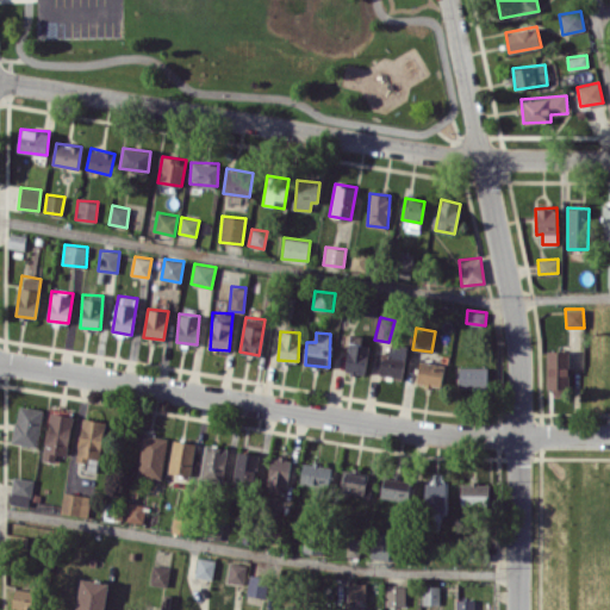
[(368,344),(361,344),(362,335),(350,334),(344,371),(365,373),(368,344)]
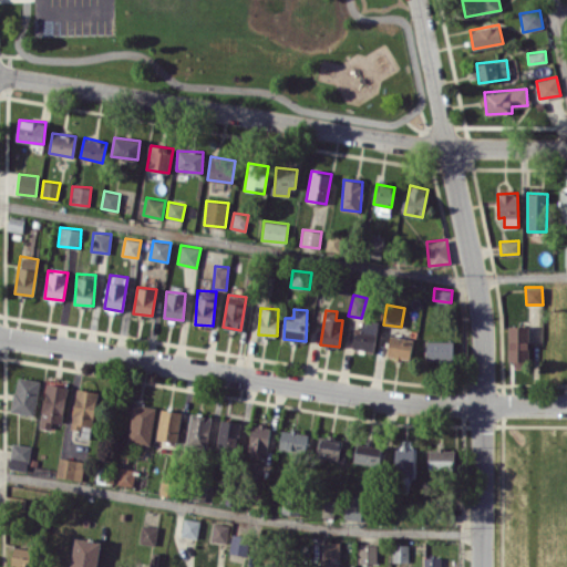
[(359,318),(352,348),(372,352),(379,321),(359,318)]
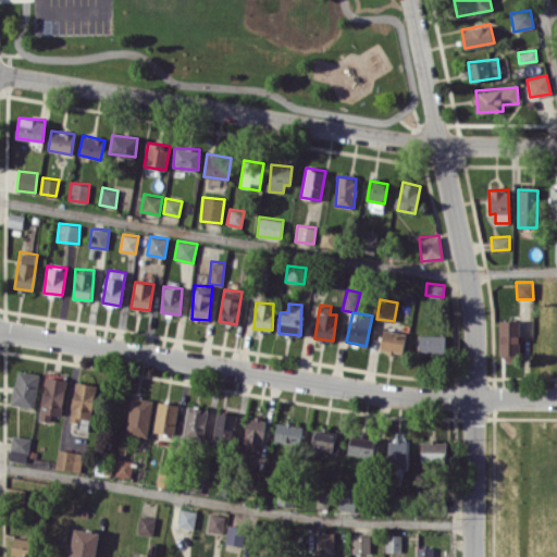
[(520,320),(499,320),(498,358),(519,358),(520,320)]
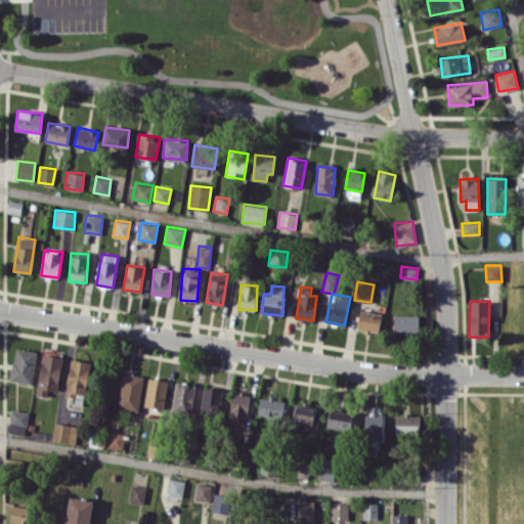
[(381,312),(359,310),(357,331),(380,333),(381,312)]
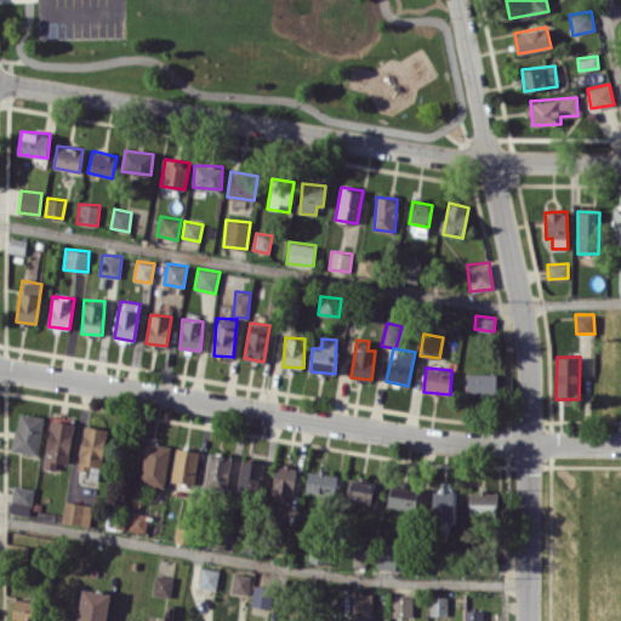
[(467,394),(497,394),(497,374),(467,372),(467,394)]
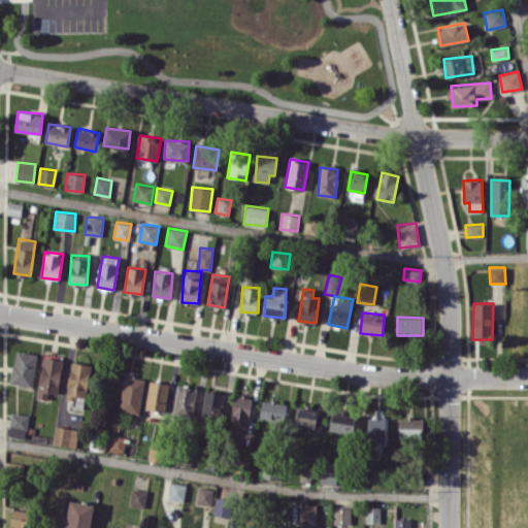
[(32,386),(37,355),(15,351),(10,382),(32,386)]
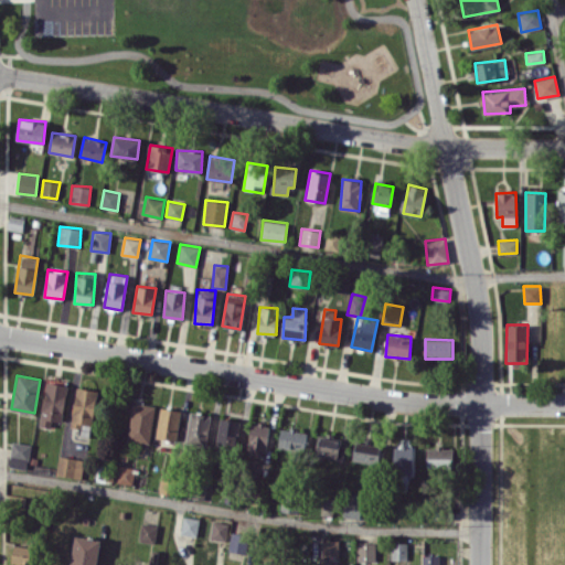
[(64,420),(65,383),(44,383),(42,426),(52,426),(53,420),(64,420)]
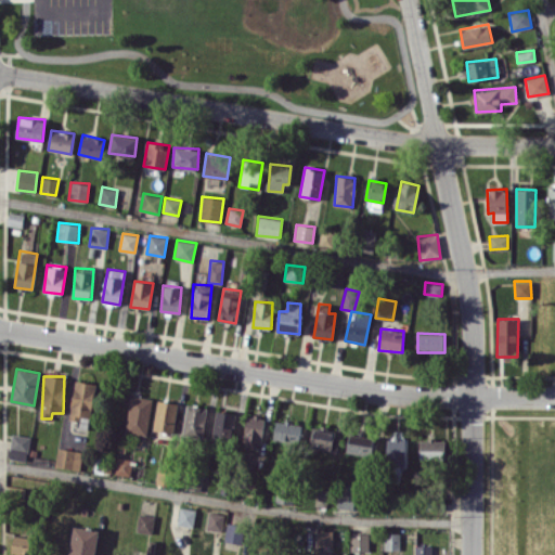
[(68,420),(89,423),(95,383),(75,379),(68,420)]
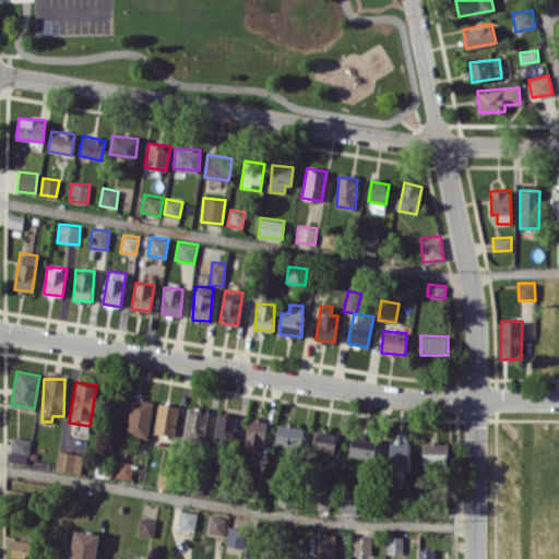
[(150,437),(153,401),(130,399),(127,435),(150,437)]
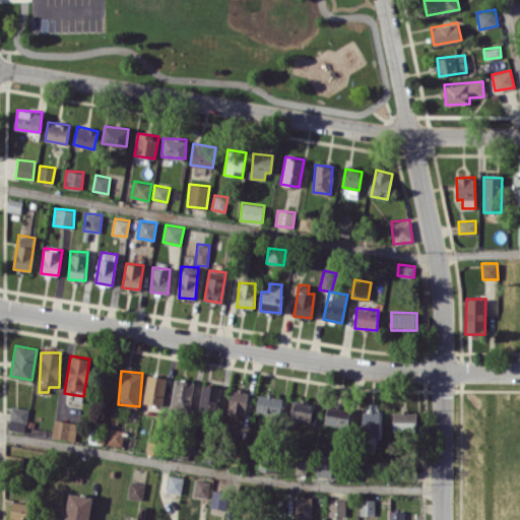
[(164,404),(166,377),(146,375),(144,403),(164,404)]
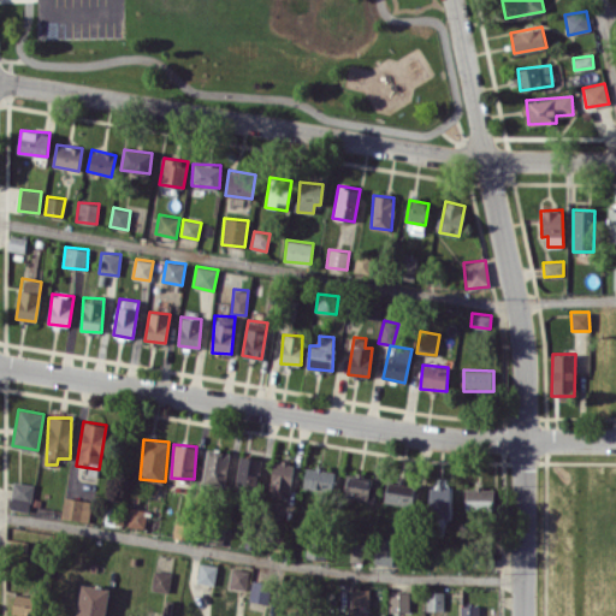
[(225,485),(230,452),(208,448),(202,480),(225,485)]
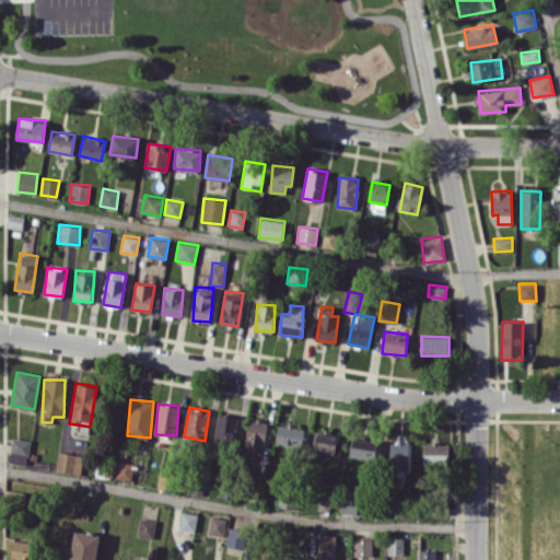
[(213,442),(233,445),(238,417),(218,413),(213,442)]
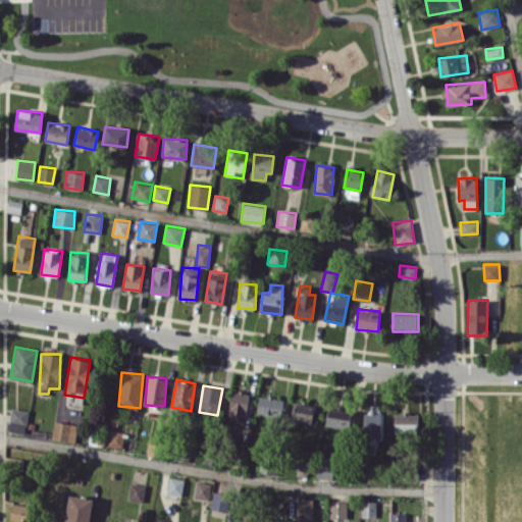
[(228,419),(246,421),(248,392),(230,390),(228,419)]
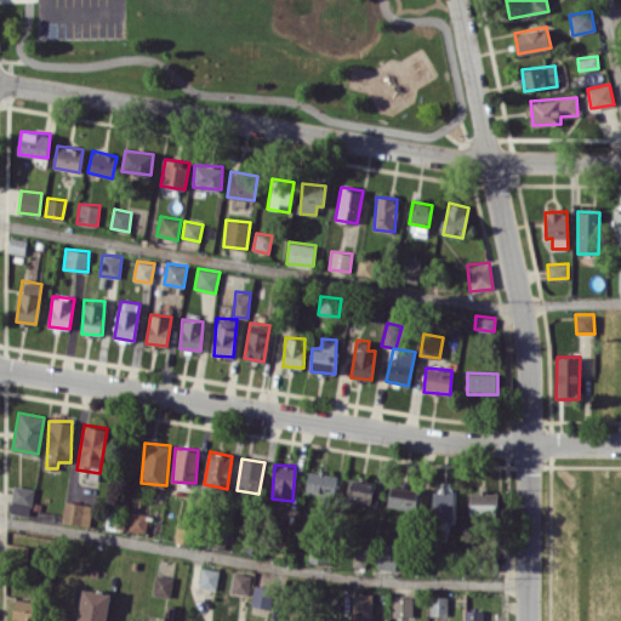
[(337,474),(308,469),(305,490),(332,495),(337,474)]
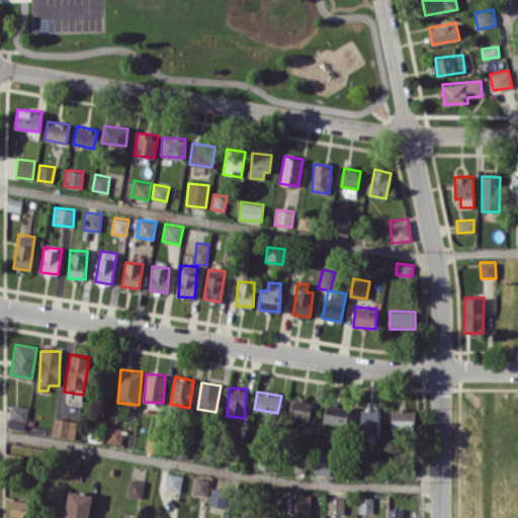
[(315,403),(290,401),(288,418),(314,420),(315,403)]
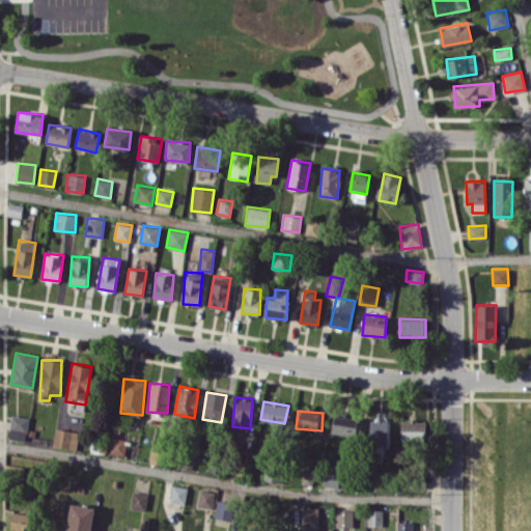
[(25,441),(28,417),(10,415),(8,439),(25,441)]
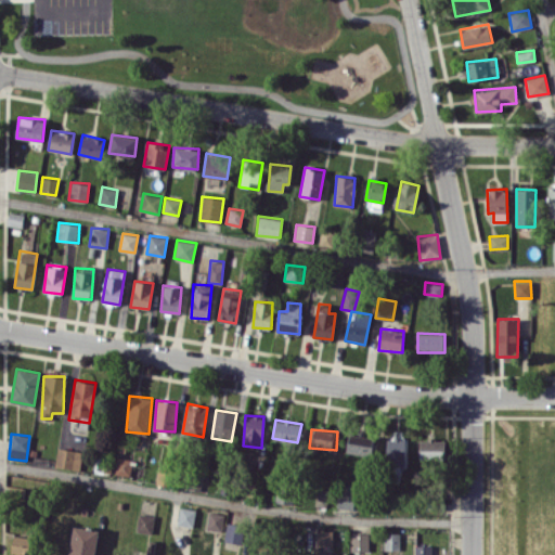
[(372,454),(373,436),(347,435),(346,453),(372,454)]
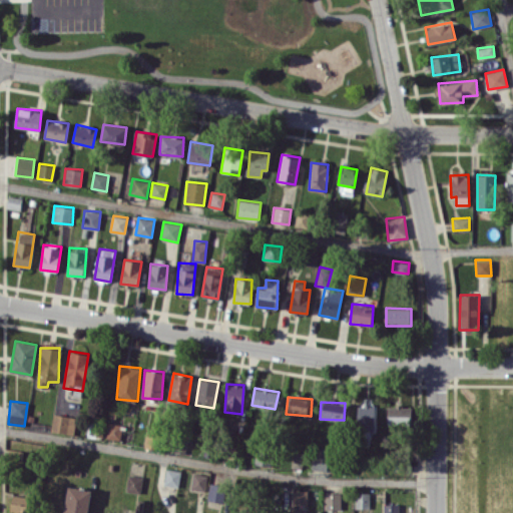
[(375,405),(358,405),(357,430),(374,430),(375,405)]
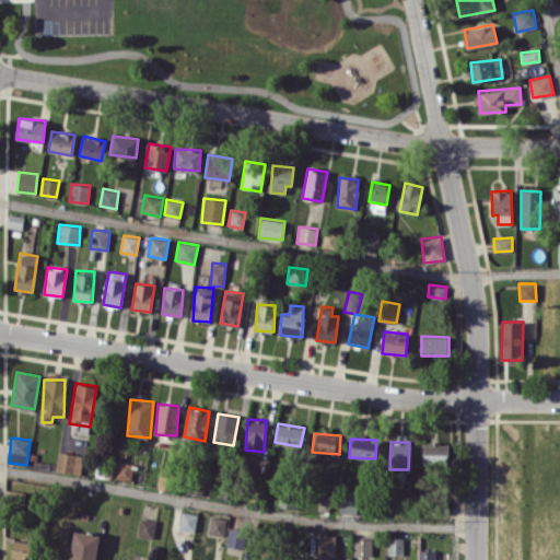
[(422,443),(422,463),(450,463),(448,443),(422,443)]
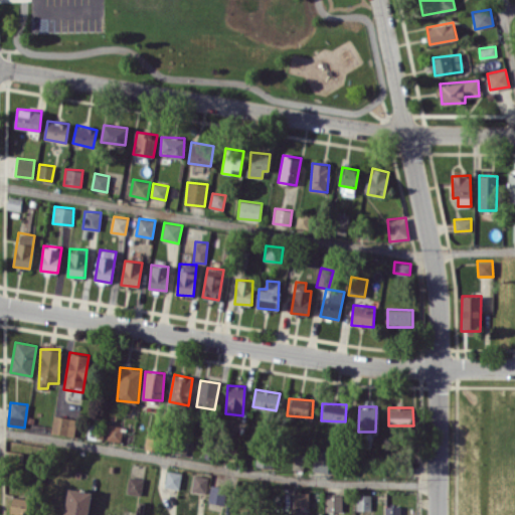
[(50,432),(73,437),(76,419),(54,414),(50,432)]
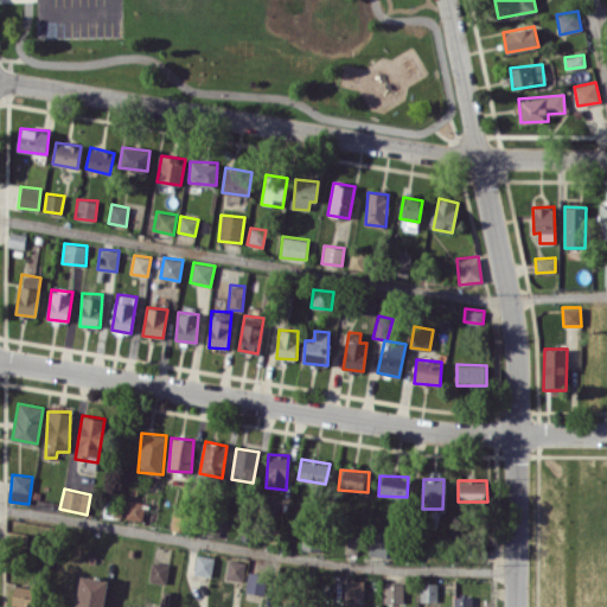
[(145,503),(128,500),(126,518),(142,521),(145,503)]
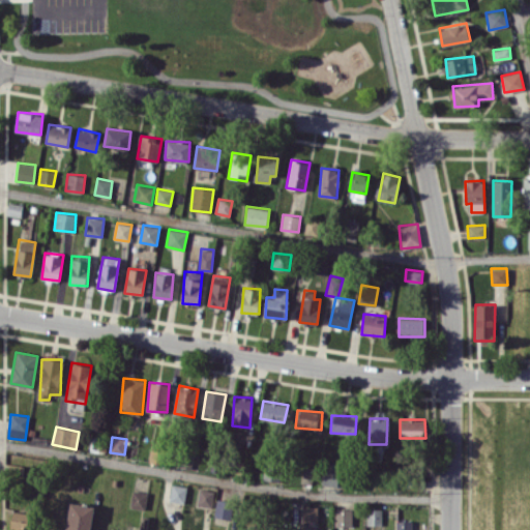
[(163,463),(164,447),(151,446),(149,462),(163,463)]
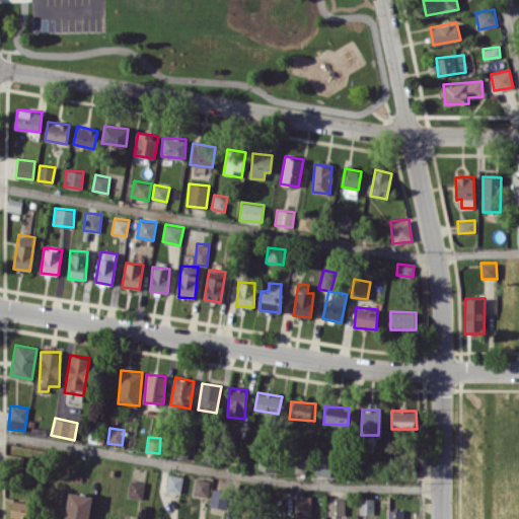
[(330,476),(334,453),(318,451),(315,473),(330,476)]
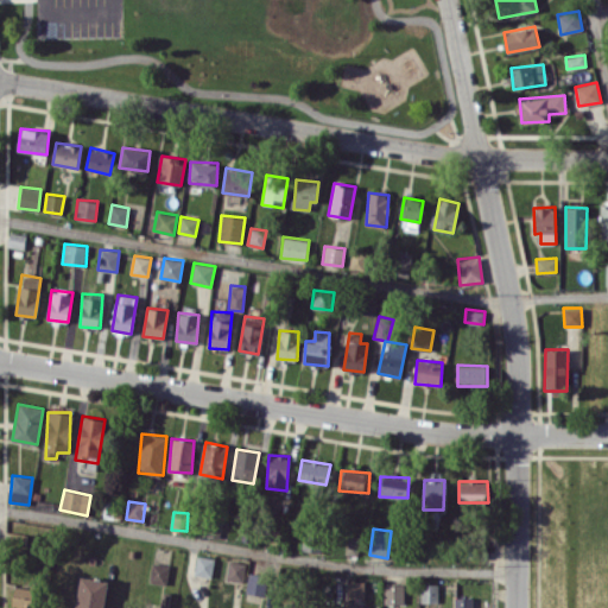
[(346,555),(358,556),(360,536),(347,534),(346,555)]
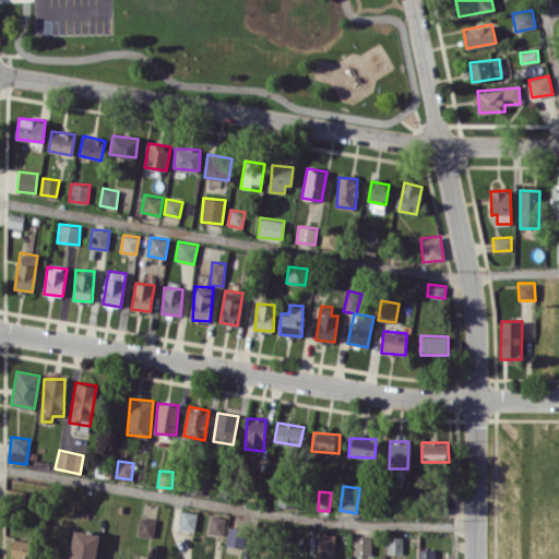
[(197,512),(180,511),(179,528),(195,530),(197,512)]
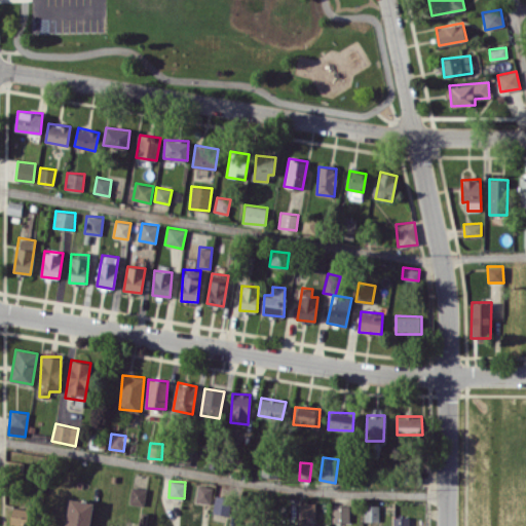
[(128,502),(144,505),(147,488),(132,486),(128,502)]
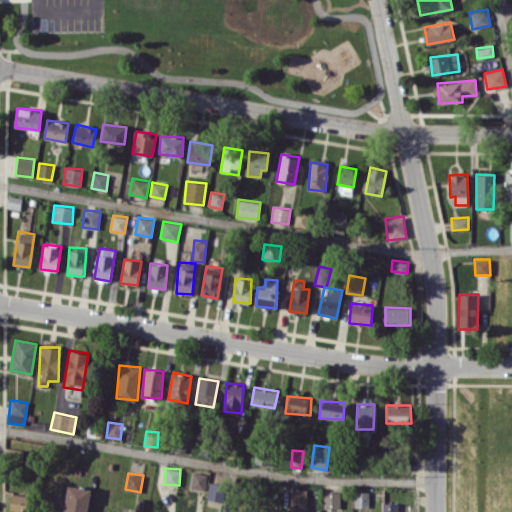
[(224,501),(226,485),(209,484),(207,499),(224,501)]
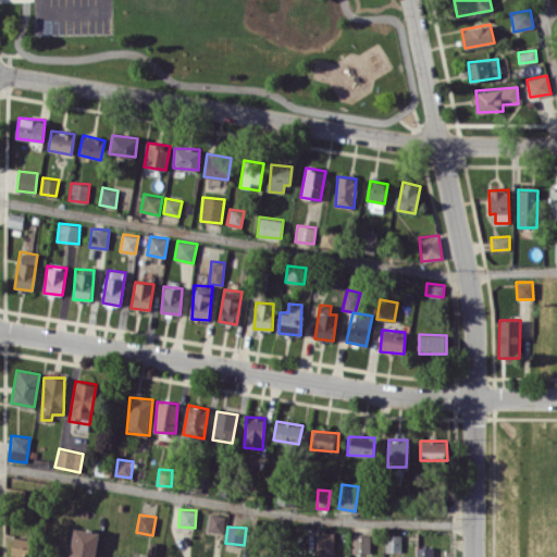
[(70,556),(96,556),(99,531),(73,529),(70,556)]
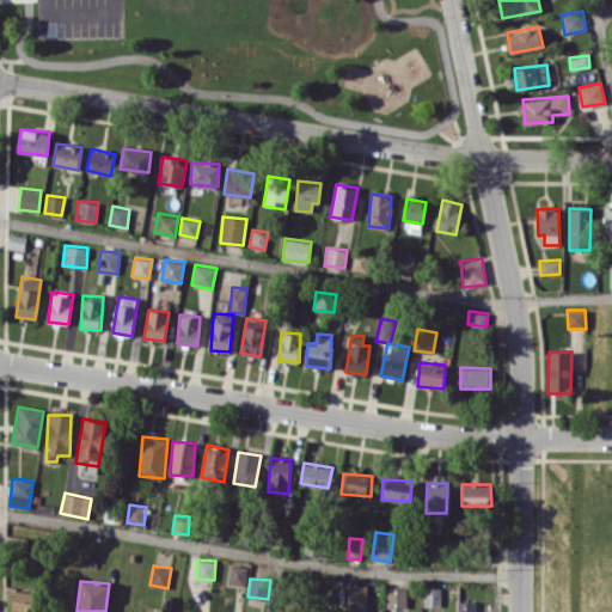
[(349,603),(367,603),(367,585),(350,585),(349,603)]
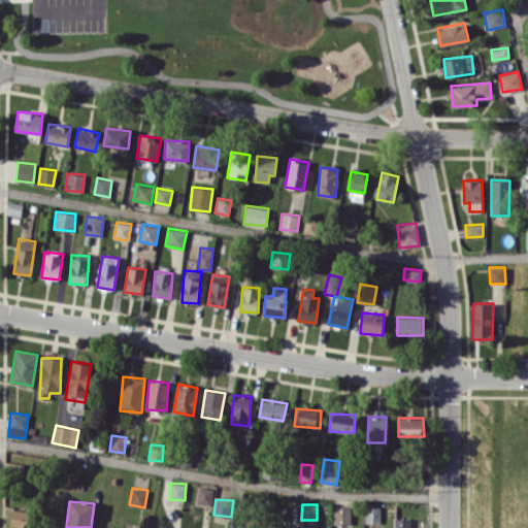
[(352,524),(352,506),(334,506),(334,524),(352,524)]
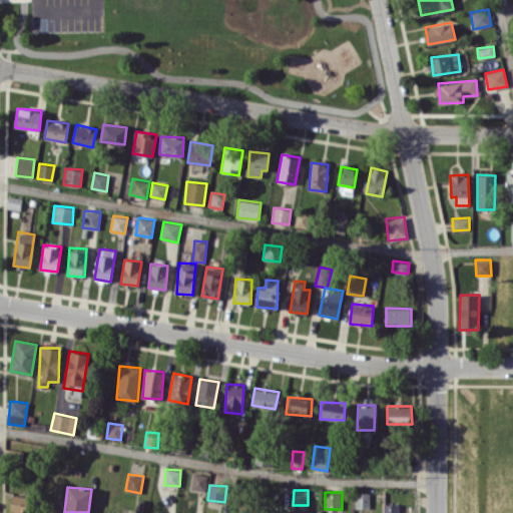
[(356,508),(370,508),(370,492),(355,492),(356,508)]
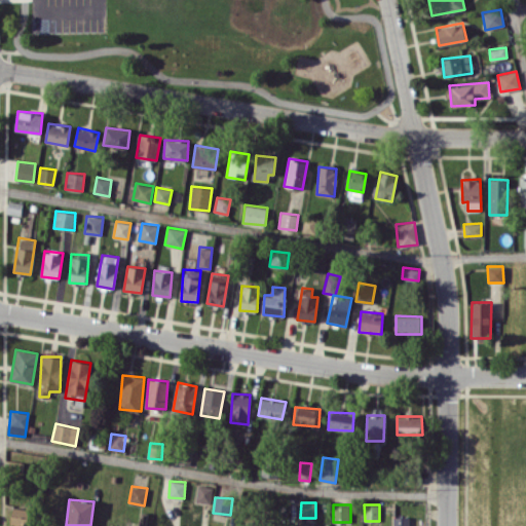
[(10,525),(21,525),(30,525),(32,509),(11,508),(10,525)]
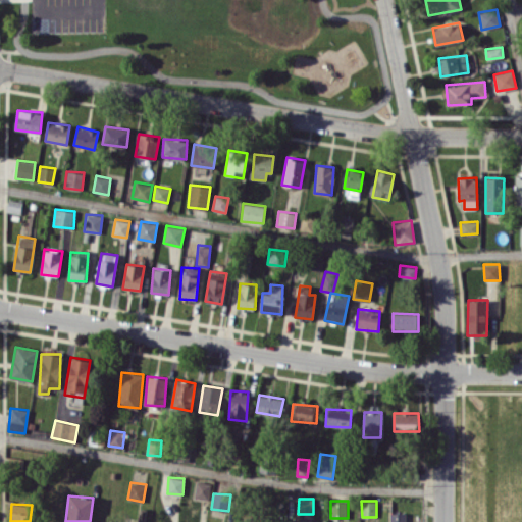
[(144,521),(146,509),(139,508),(137,521),(131,521),(124,521),(144,521)]
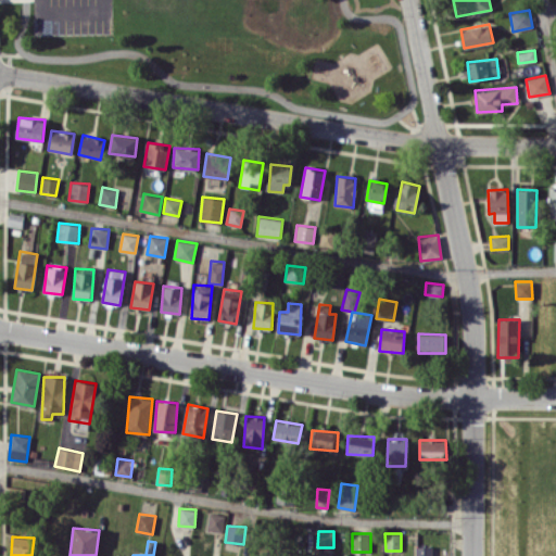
[(431,555),(431,545),(416,546),(416,555),(431,555)]
